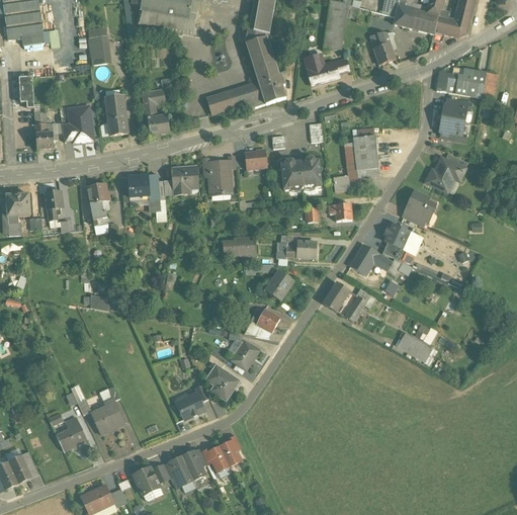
[(2,0),(8,39),(22,37),(42,34),(36,0),(2,0)]
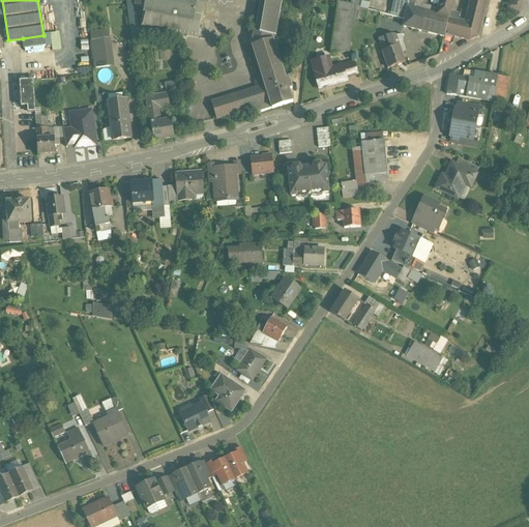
[(135,0),(135,3),(143,5),(144,0),(197,0),(194,19),(202,21),(203,13),(206,13),(213,10),(208,0),(135,0)]
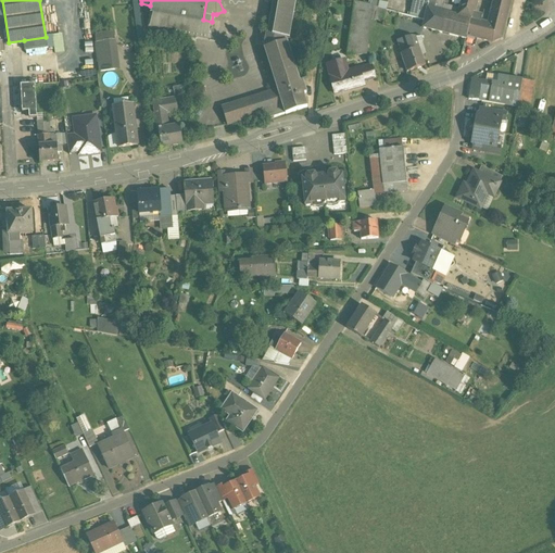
[(151,0),(150,5),(149,11),(203,21),(203,20),(206,0),(151,0)]
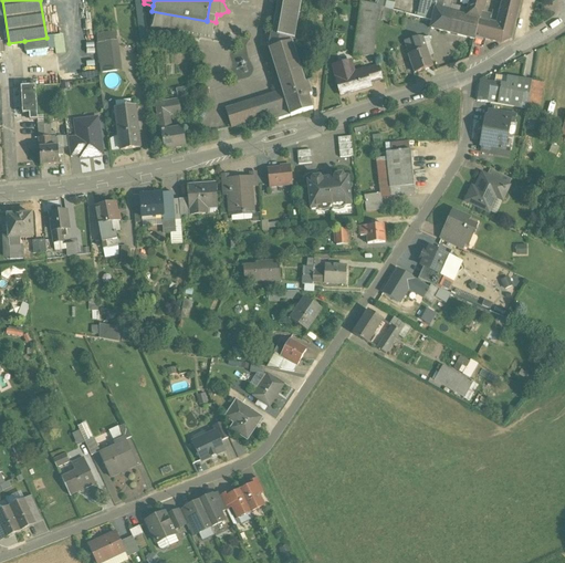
[(276,0),(271,32),(270,32),(267,47),(269,48),(289,41),(290,37),(293,38),(300,0),(276,0)]
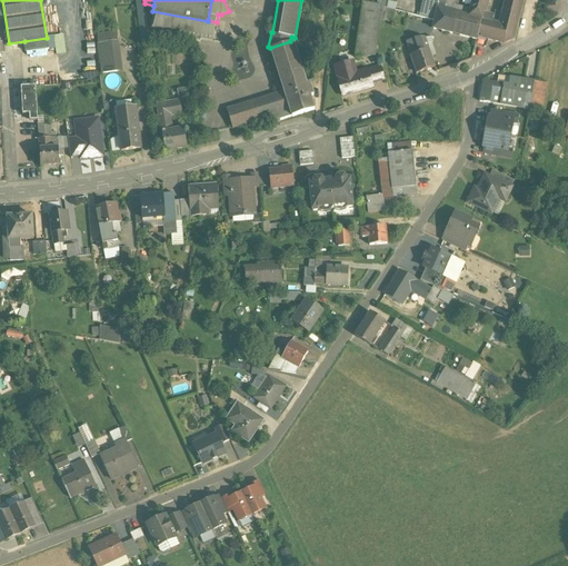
[(380,5),(361,0),(356,56),(374,55),(378,18),(380,5)]
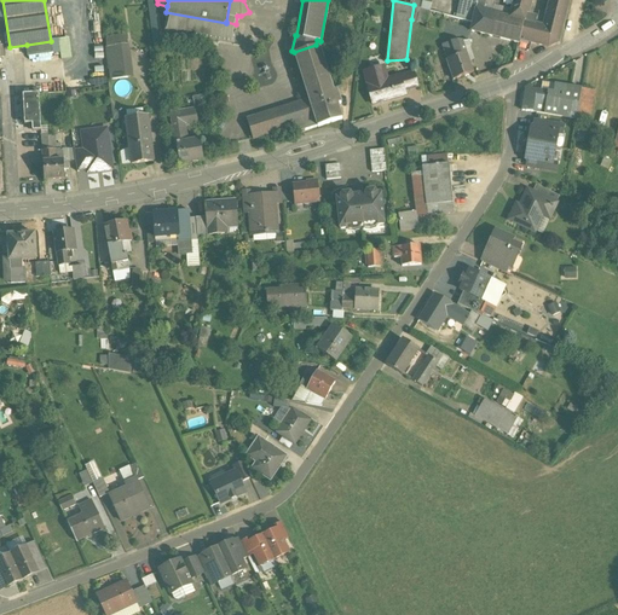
[(421,0),(420,6),(428,9),(444,12),(454,16),(457,0),(421,0)]
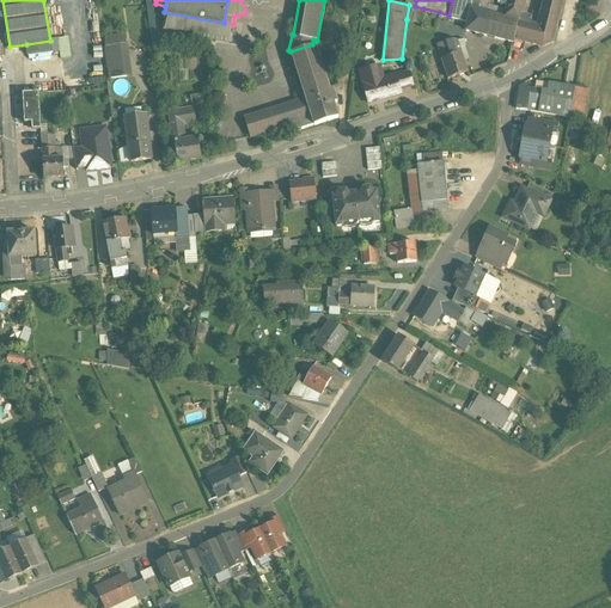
[(507,0),(503,14),(503,16),(518,19),(521,0),(507,0)]
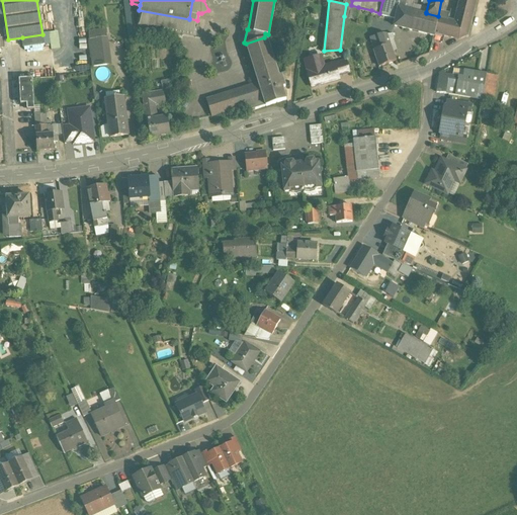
[(468,23),(474,0),(459,0),(454,20),(468,23)]
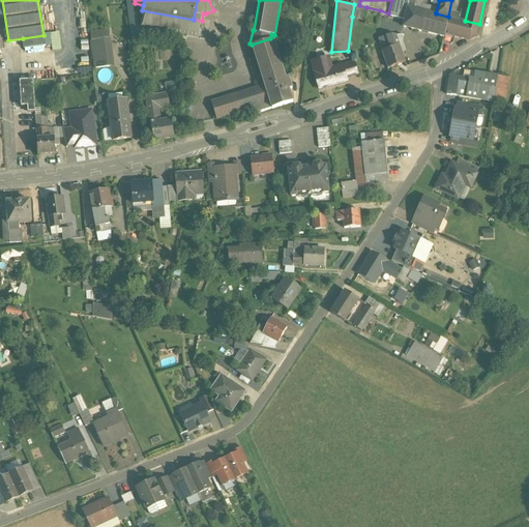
[(366,7),(359,5),(356,18),(364,20),(366,7)]
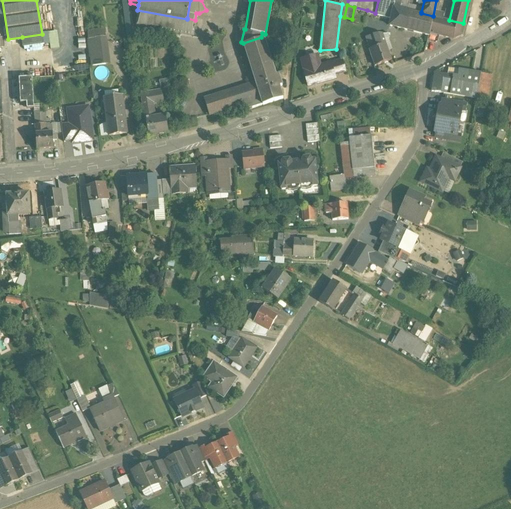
[(421,12),(393,5),(391,16),(391,17),(389,24),(428,34),(429,30),(433,16),(421,13),(421,12)]
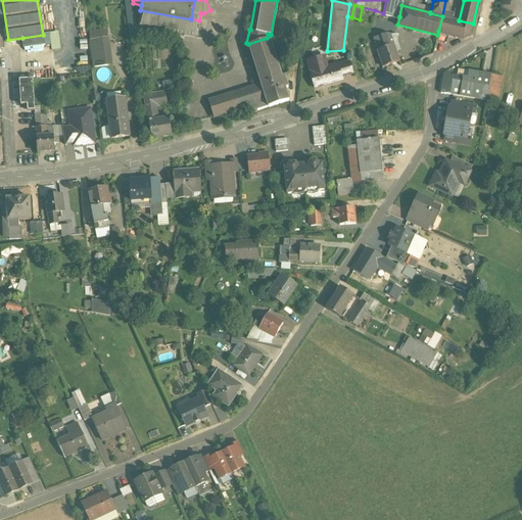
[(191,19),(140,10),(137,25),(196,35),(199,20),(191,18),(191,19)]
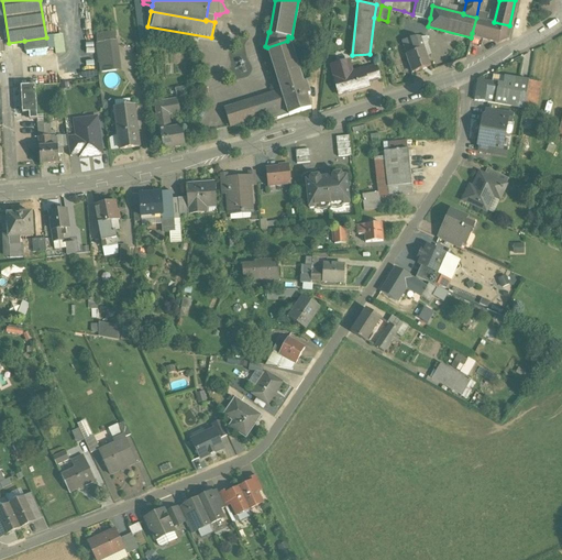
[(412,14),(404,11),(403,24),(403,40),(410,36),(420,35),(420,36),(426,35),(428,26),(430,19),(430,18),(412,14)]
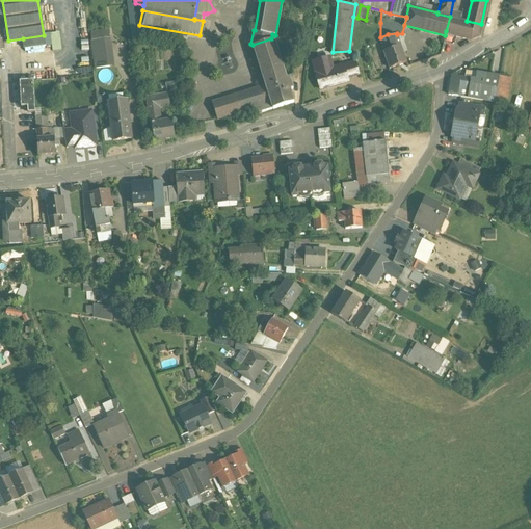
[(467,21),(450,17),(446,31),(471,37),(478,34),(481,24),(467,21)]
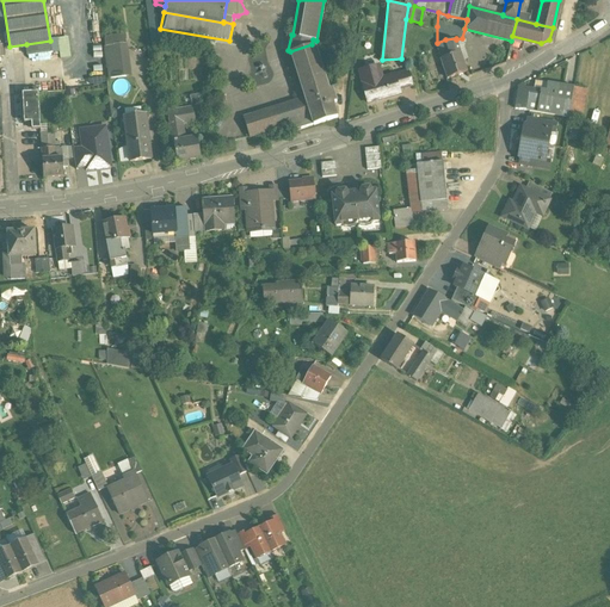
[(53,49),(60,48),(60,54),(69,54),(68,33),(51,35),(53,49)]
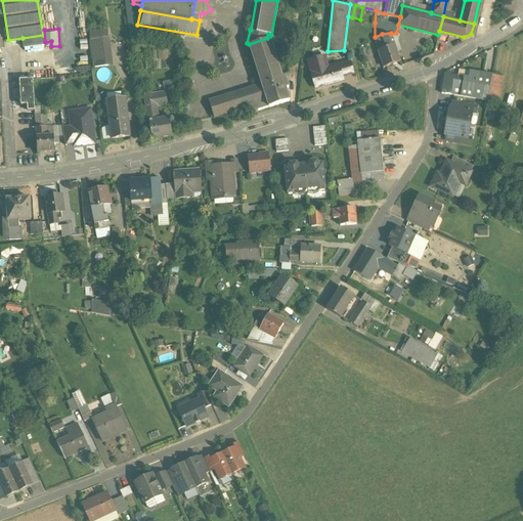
[(106,29),(89,32),(93,64),(111,62),(106,29)]
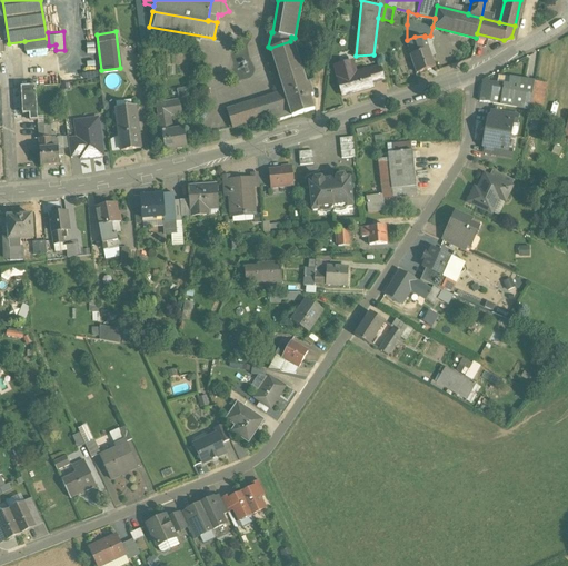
[(425,36),(415,37),(407,40),(410,52),(416,71),(434,65),(425,37),(425,36)]
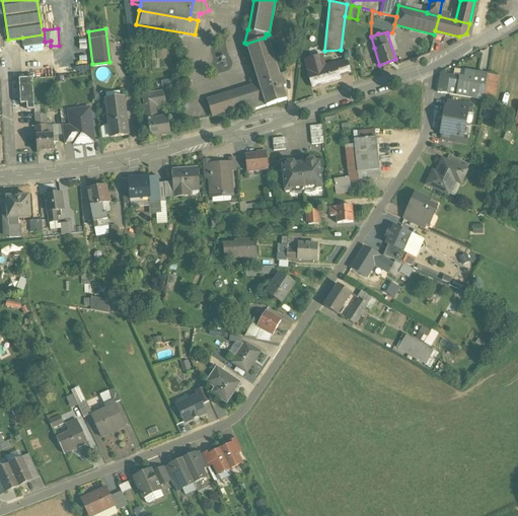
[(43,34),(22,38),(23,46),(44,43),(43,34)]
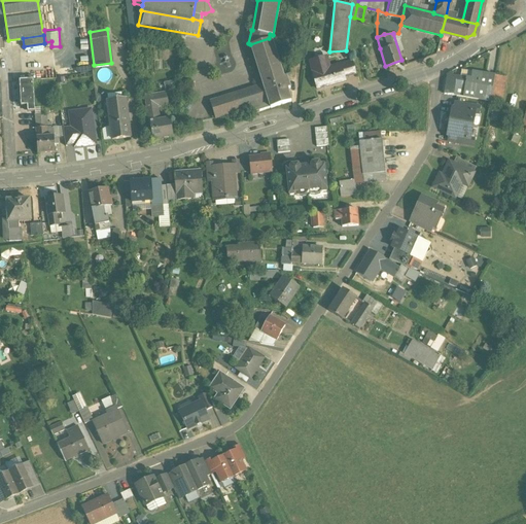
[(269,38),(250,44),(263,83),(270,106),(290,100),(286,86),(289,85),(286,75),(282,76),(271,38),(269,38)]
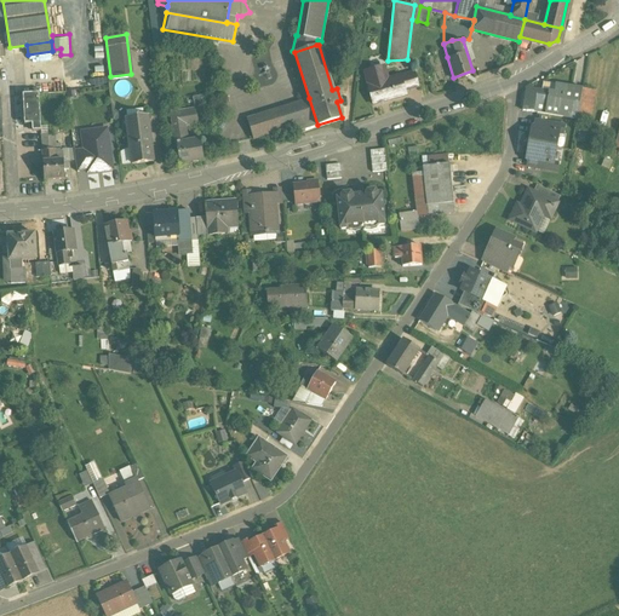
[(383,64),(364,70),(373,103),(405,93),(403,88),(400,74),(387,78),(383,64)]
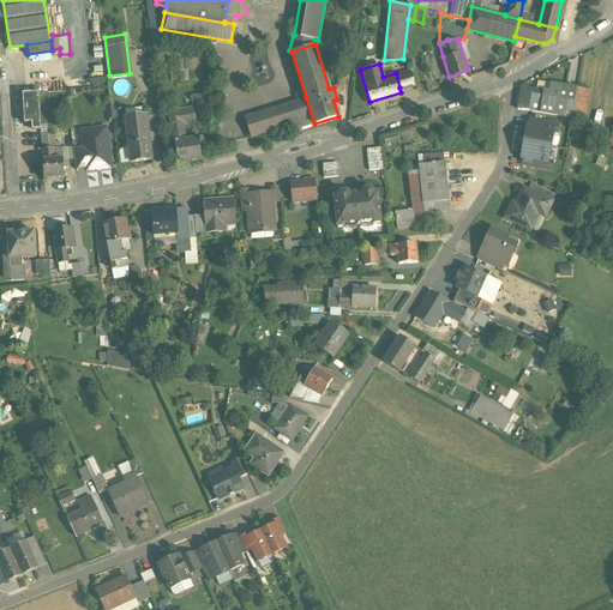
[(409,68),(396,73),(400,88),(414,84),(409,68)]
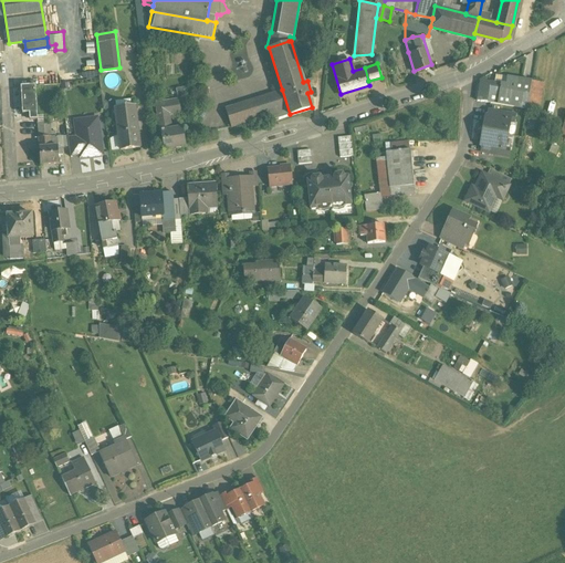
[(531,79),(506,74),(505,82),(480,79),(477,98),(488,100),(497,102),(526,106),(531,79)]
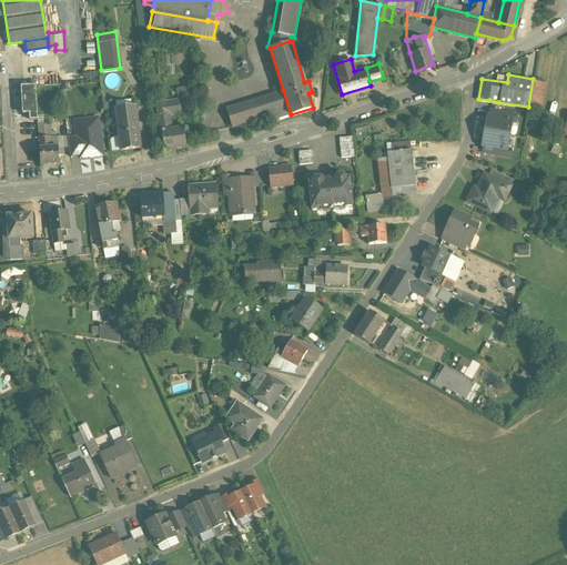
[(34,83),(20,84),(22,112),(29,112),(29,119),(37,118),(34,83)]
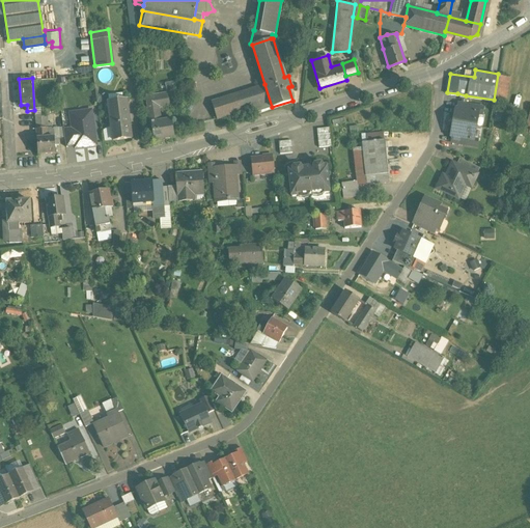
[(265,84),(212,101),(217,117),(260,104),(262,110),(272,107),(265,84)]
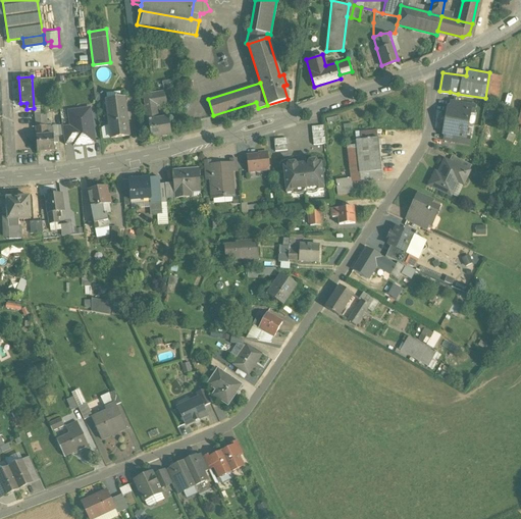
[(163,85),(145,88),(146,93),(144,94),(145,99),(152,98),(153,103),(165,101),(165,98),(163,86),(163,85)]
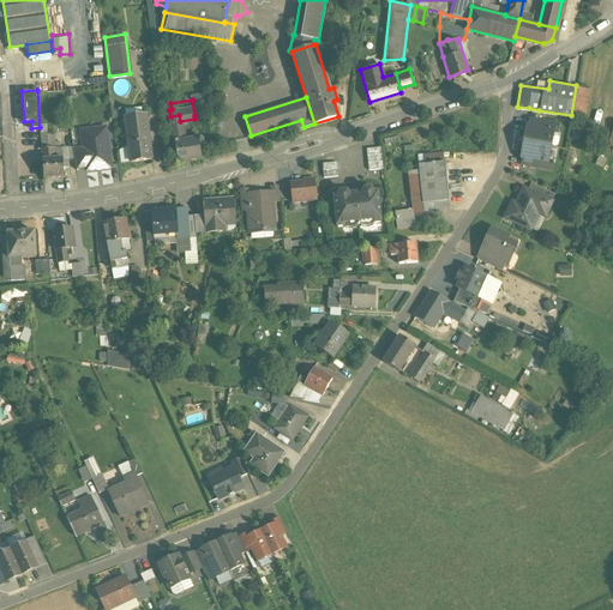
[(139,103),(109,107),(110,116),(124,115),(124,114),(140,112),(139,103)]
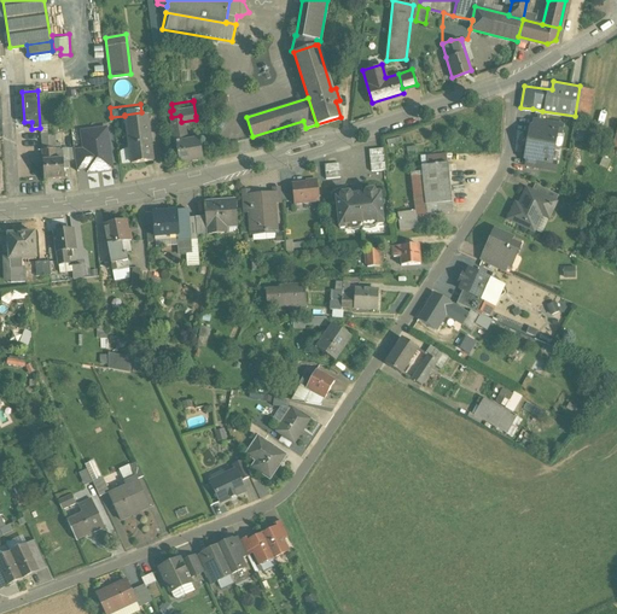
[(141,112),(124,115),(124,116),(127,144),(149,141),(146,112),(141,112)]
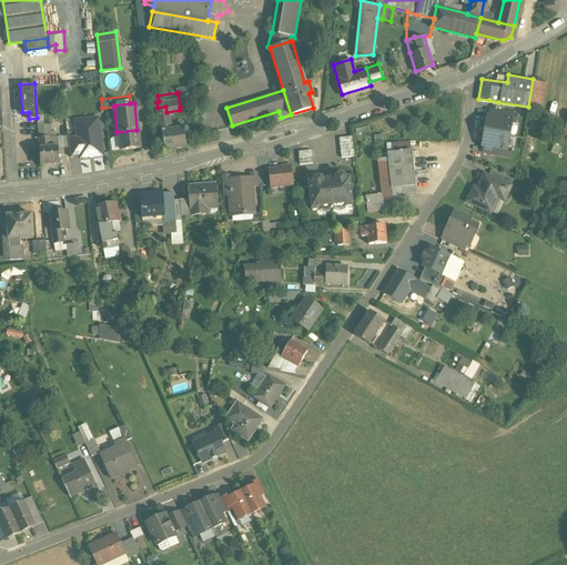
[(166,112),(165,107),(158,108),(161,130),(170,129),(166,112)]
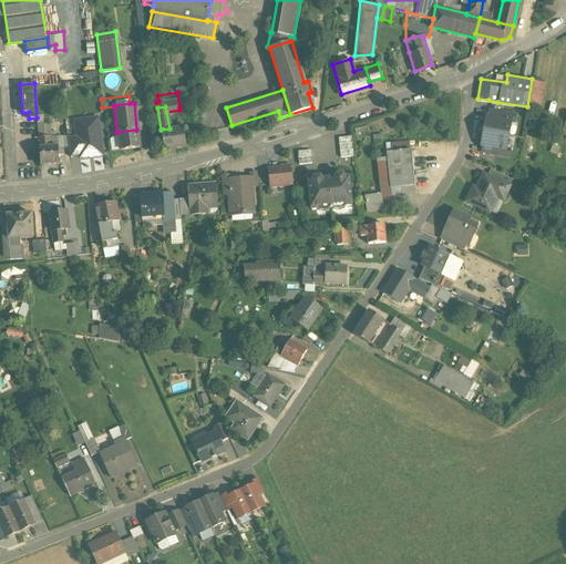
[(515,113),(490,108),(487,114),(511,119),(510,120),(514,120),(515,113)]
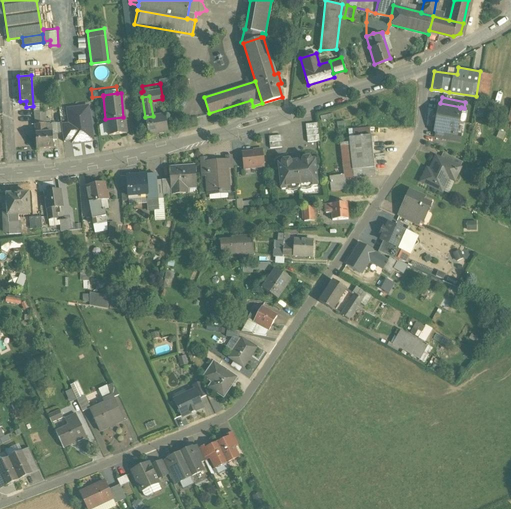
[(440,103),(439,103),(436,116),(458,120),(460,108),(461,107),(440,103)]
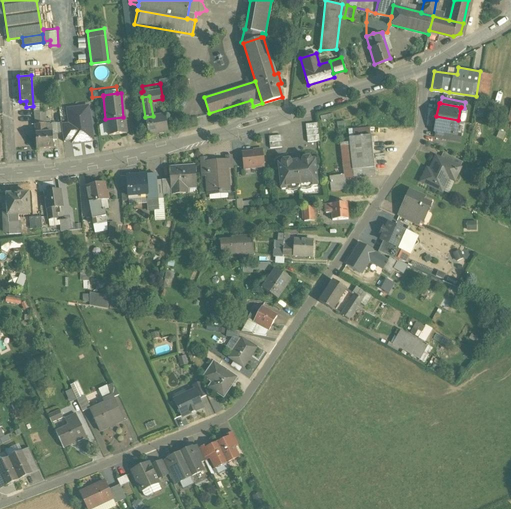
[(46,118),(45,109),(39,109),(39,104),(33,104),(34,118),(46,118)]
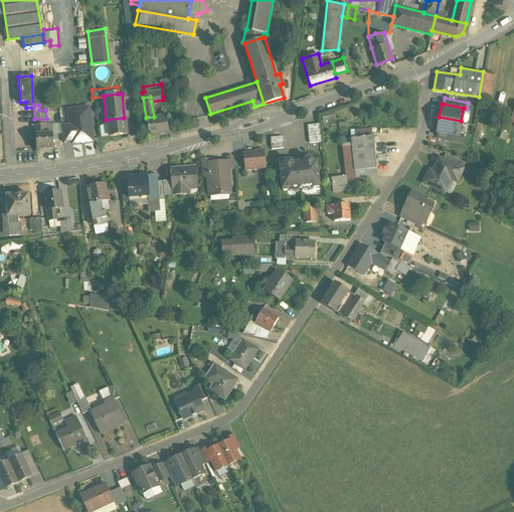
[(68,114),(69,122),(71,140),(71,142),(93,139),(88,105),(74,107),(75,113),(68,114)]
